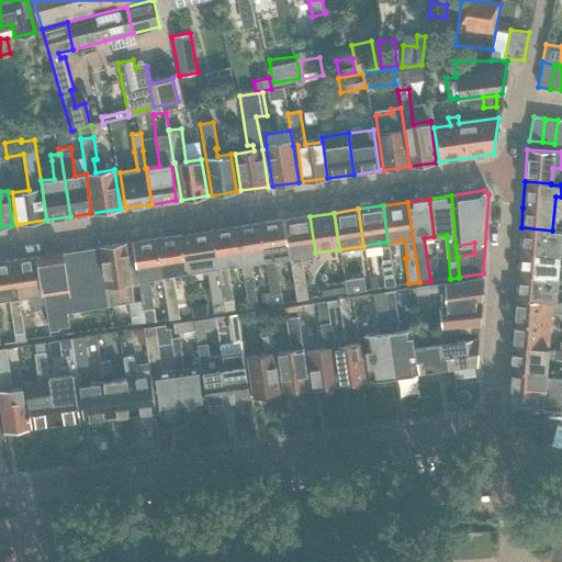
[(315,253),(310,216),(283,220),(289,257),(290,257),(302,255),(315,253)]
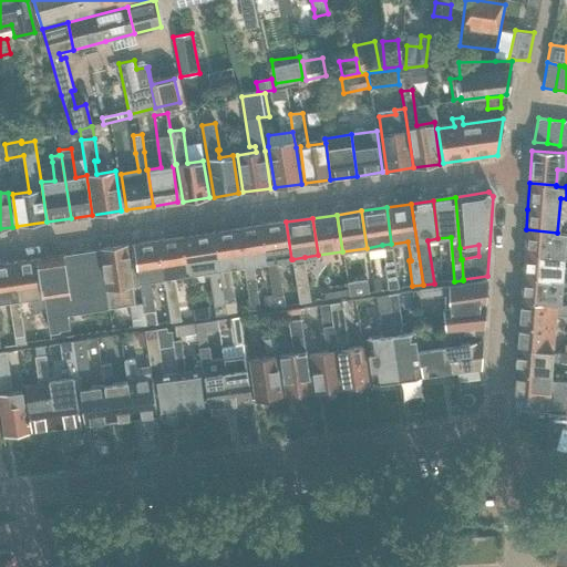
[(261,226),(267,261),(272,295),(275,307),(275,308),(286,306),(284,295),(282,295),(277,260),(291,259),(286,222),(261,226)]
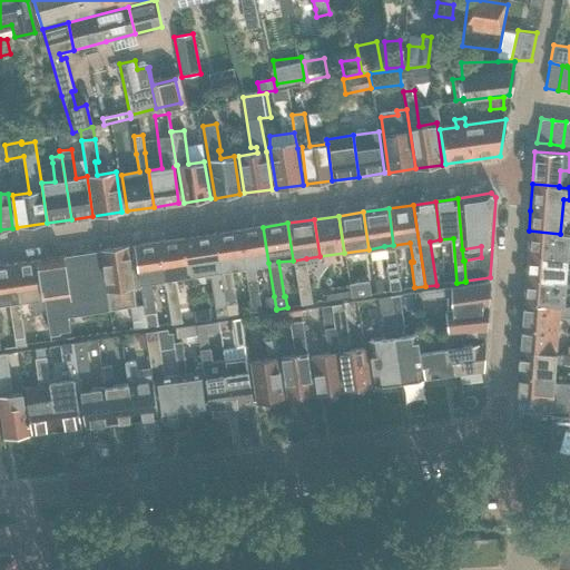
[(256,265),(268,263),(263,227),(239,231),(245,267),(252,313),(262,311),(258,292),(259,292),(256,265)]
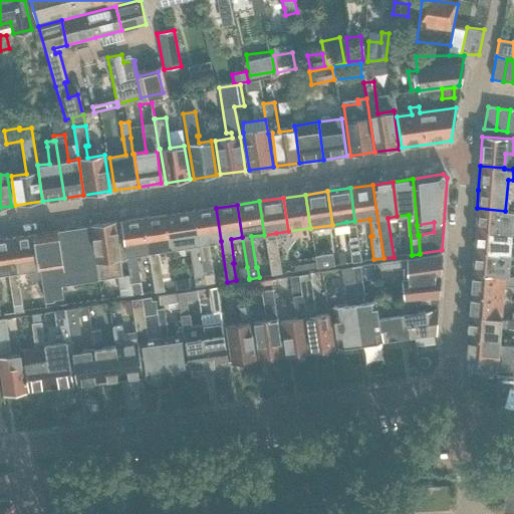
[(221,241),(216,208),(194,211),(203,275),(204,274),(214,273),(209,242),(221,241)]
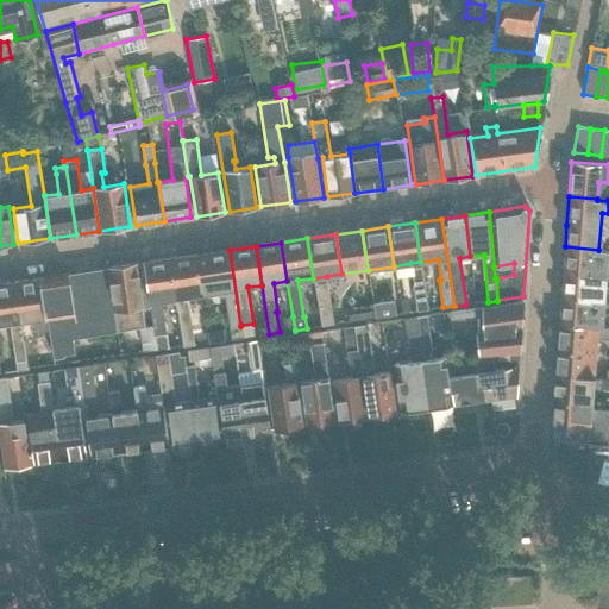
[(598,250),(565,246),(563,271),(606,275),(608,252),(598,252),(598,250)]
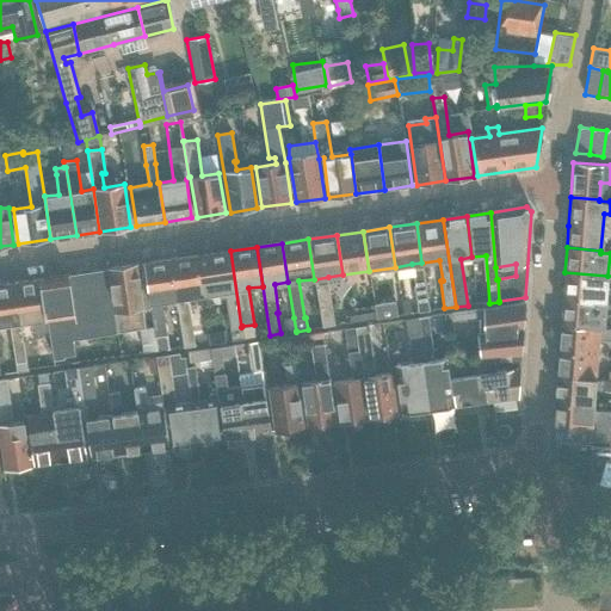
[(245,339),(242,326),(241,327),(230,251),(196,255),(202,295),(221,291),(222,300),(227,298),(230,328),(233,340),(245,339)]
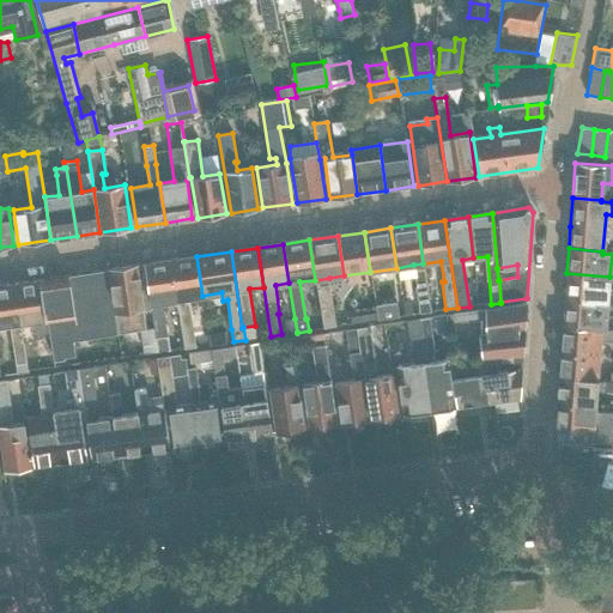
[(202,296),(196,256),(171,261),(177,299),(184,349),(196,347),(189,297),(202,296)]
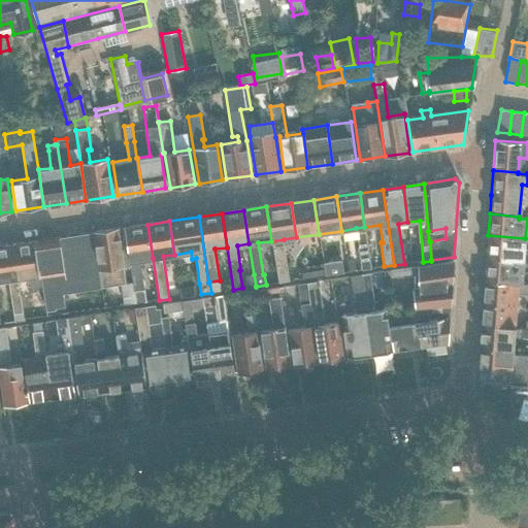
[(140,260),(153,258),(147,225),(125,228),(130,267),(134,293),(136,305),(146,303),(140,260)]
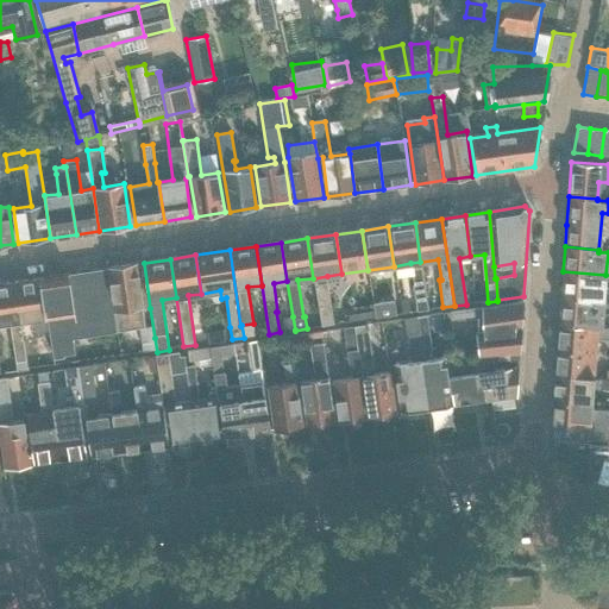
[(428,312),(421,262),(420,262),(410,263),(418,313),(428,312)]
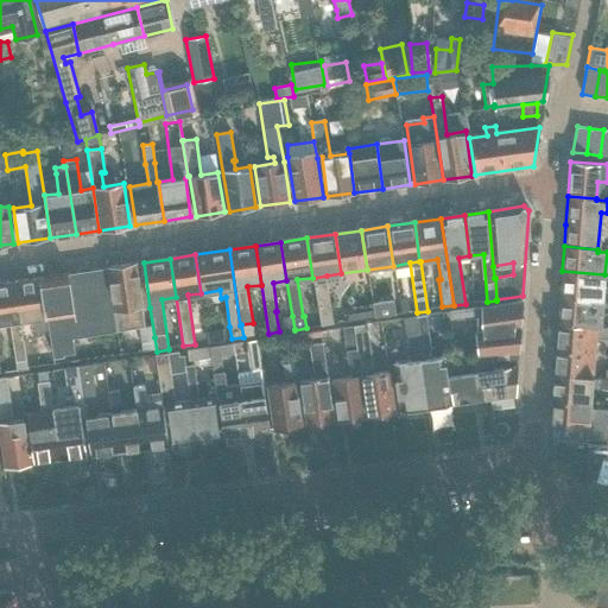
[(143,309),(150,308),(144,263),(107,267),(116,333),(146,328),(143,309)]
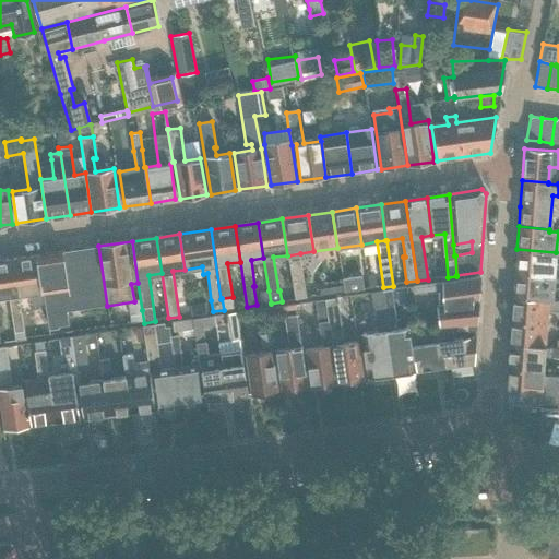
[(107,306),(98,246),(38,256),(45,306),(48,330),(58,329),(58,326),(69,325),(67,312),(107,306)]
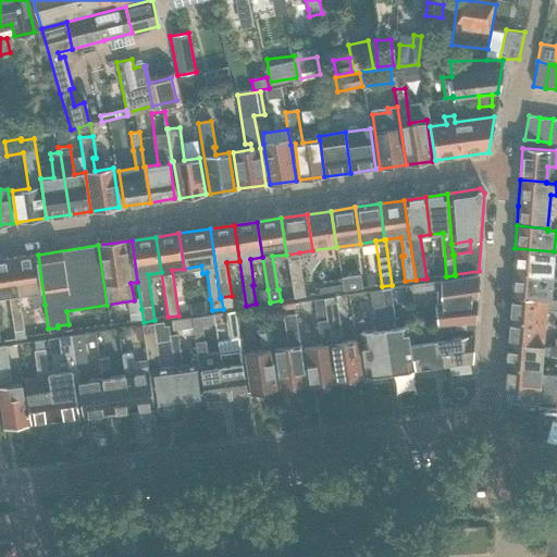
[(515,248),(514,272),(553,274),(554,251),(515,248)]
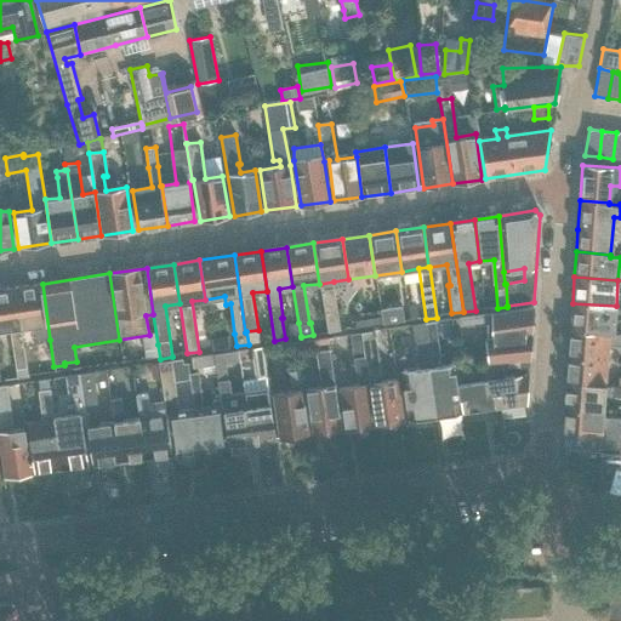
[(334,281),(320,284),(329,334),(341,331),(334,281)]
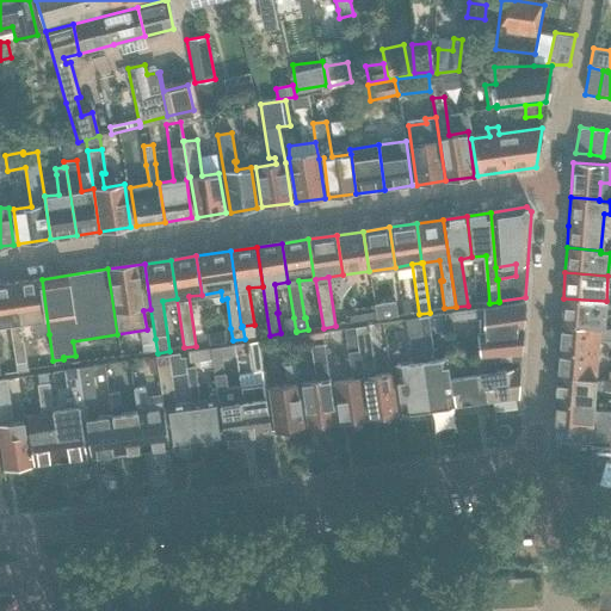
[(36,337),(49,334),(42,279),(14,283),(20,323),(22,323),(34,322),(36,337)]
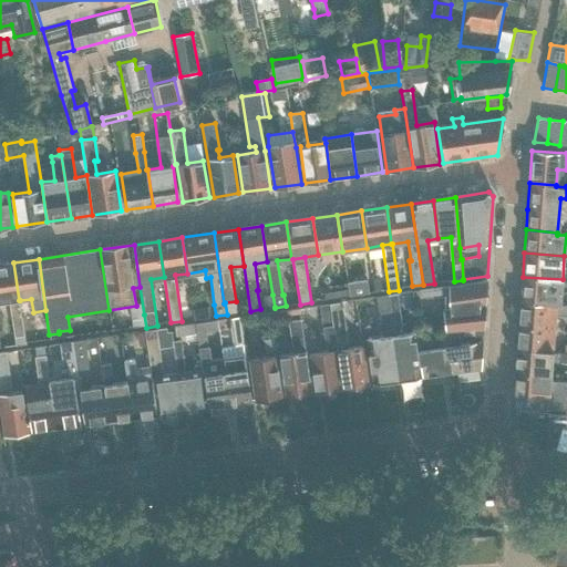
[(0,265),(0,303),(8,302),(13,339),(14,339),(16,346),(26,344),(20,300),(19,300),(13,263),(0,265)]
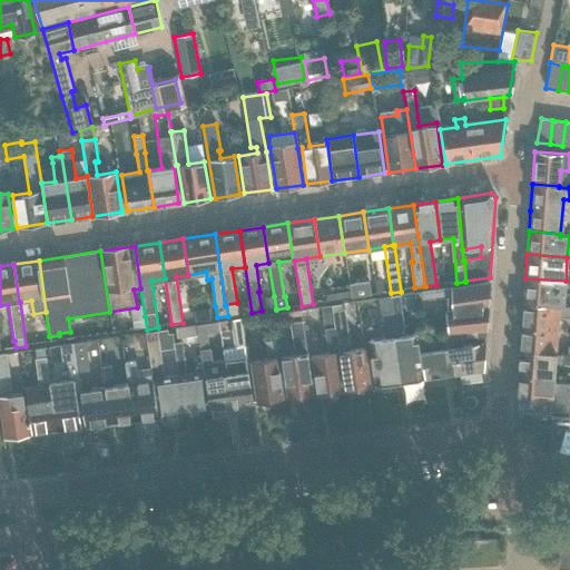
[(526,278),(523,303),(563,306),(564,293),(569,294),(569,282),(566,282),(566,281),(526,278)]
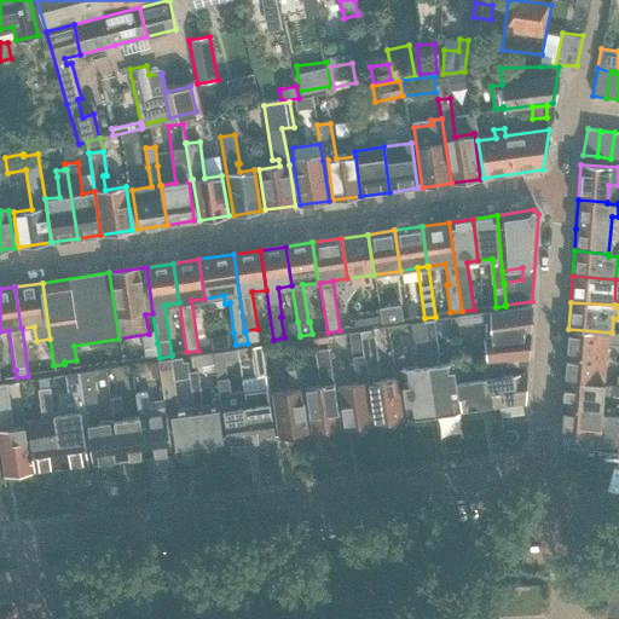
[(484,339),(489,364),(501,362),(518,359),(527,358),(530,333),(531,306),(491,312),(491,313),(457,318),(458,327),(491,322),(491,337),(484,339)]
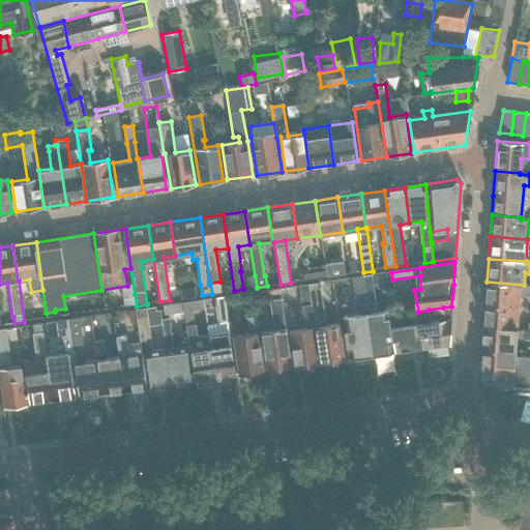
[(327,277),(346,275),(344,263),(326,265),(327,277)]
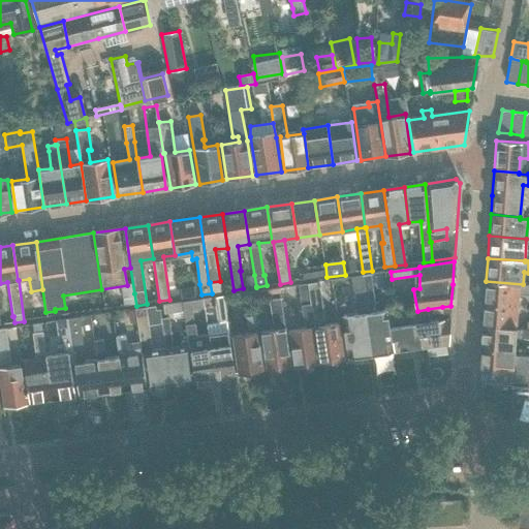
[(372,354),(394,351),(389,317),(387,311),(374,313),(373,308),(375,304),(371,274),(361,275),(372,354)]
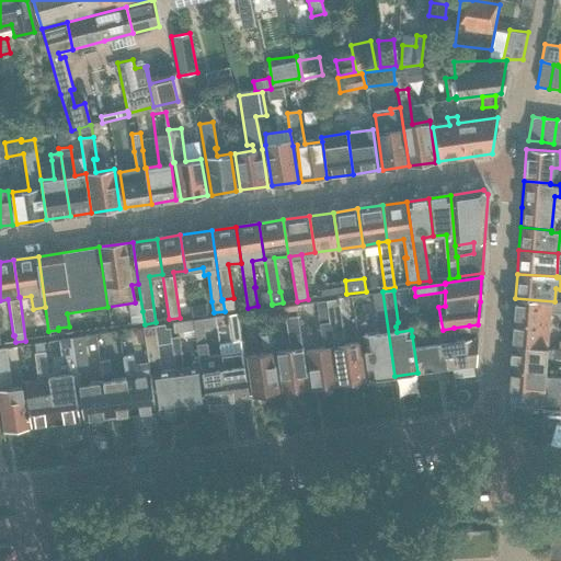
[(262,305),(272,304),(270,292),(260,293),(262,305)]
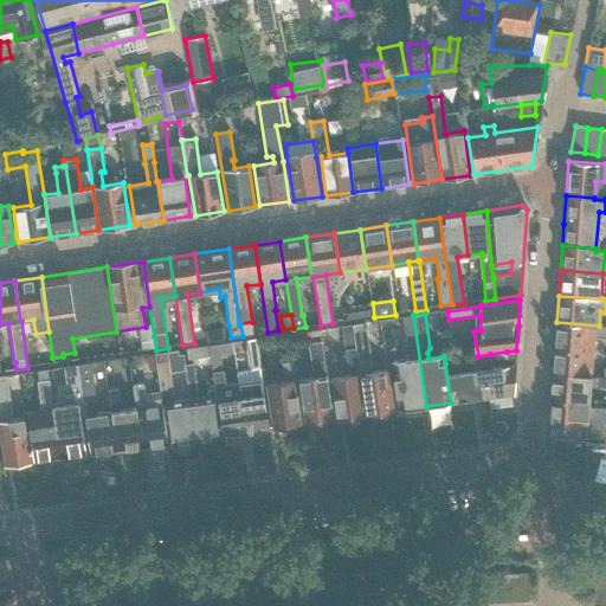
[(397,411),(426,406),(413,315),(404,316),(410,361),(407,361),(389,363),(397,411)]
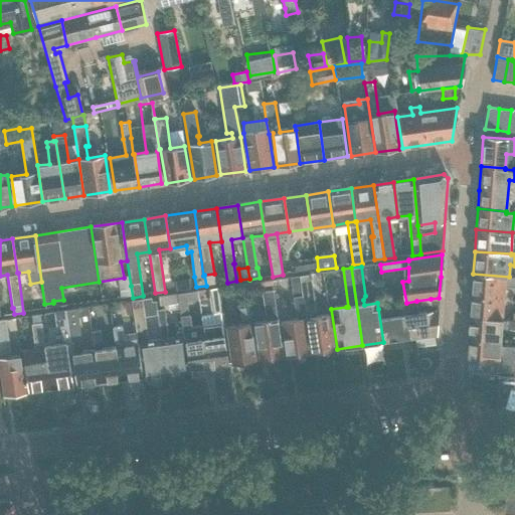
[(300,276),(311,353),(335,349),(330,315),(317,317),(311,274),(300,276)]
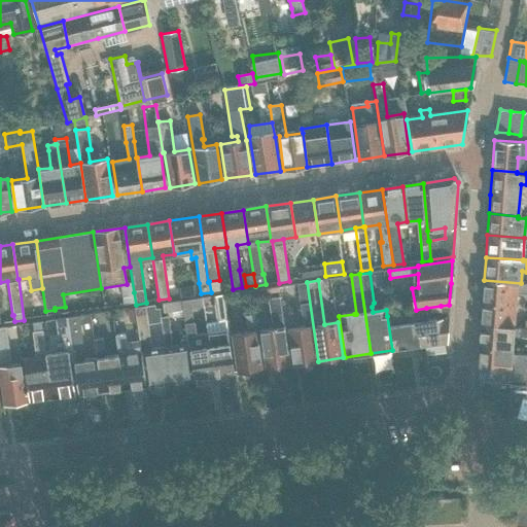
[(484,280),(482,303),(516,306),(517,293),(526,293),(526,283),(521,283),(484,280)]
